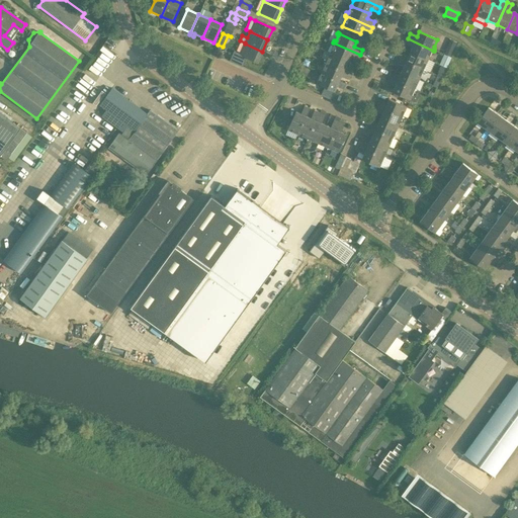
[(433,51),(408,38),(405,44),(413,47),(411,52),(428,60),(431,53),(433,52),(433,51)]
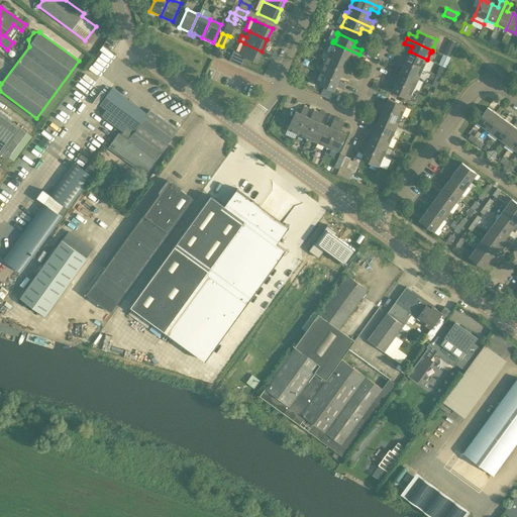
[(332,45),(329,53),(347,61),(349,57),(356,60),(359,55),(332,42),(332,43),(332,45)]
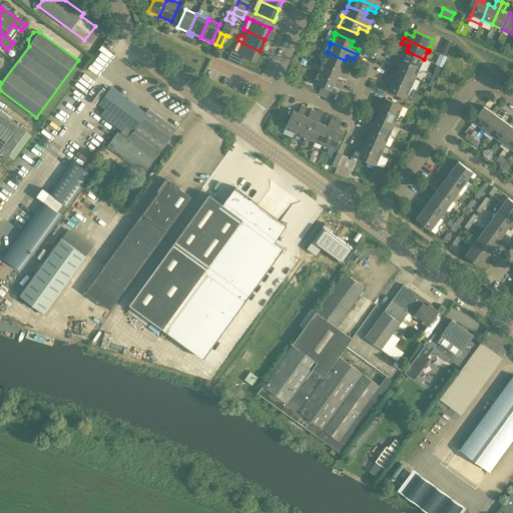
[(242,43),(237,53),(231,50),(227,60),(240,66),(244,57),(254,62),(260,51),(242,43)]
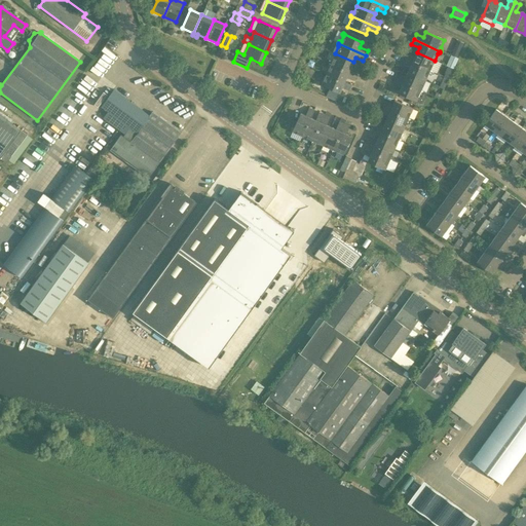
[(407,53),(405,60),(429,71),(431,72),(431,71),(433,70),(431,67),(435,61),(417,52),(414,58),(407,53)]
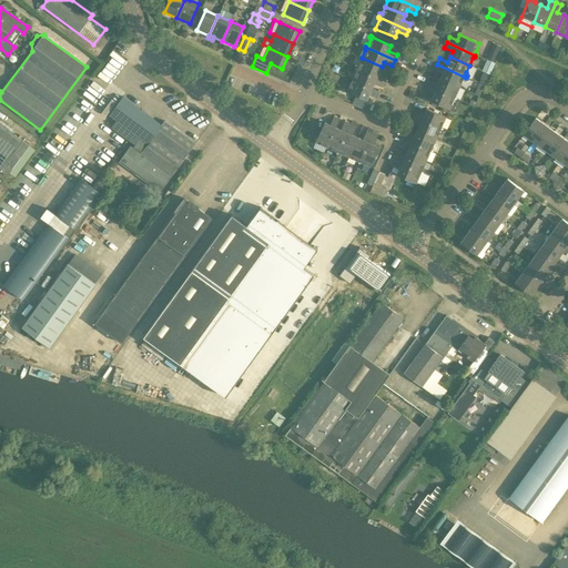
[(362,58),(358,67),(356,67),(355,68),(385,81),(387,77),(378,72),(382,67),(362,58)]
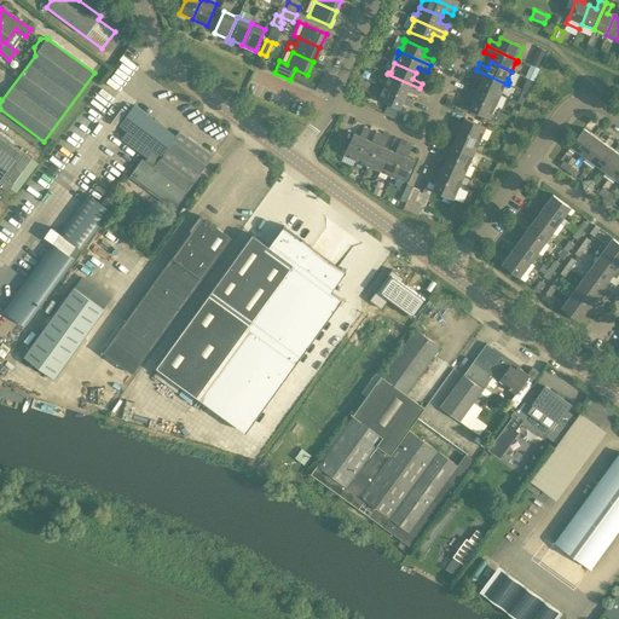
[(482,80),(480,86),(501,96),(505,86),(507,85),(508,85),(505,84),(476,70),(473,75),(482,80)]
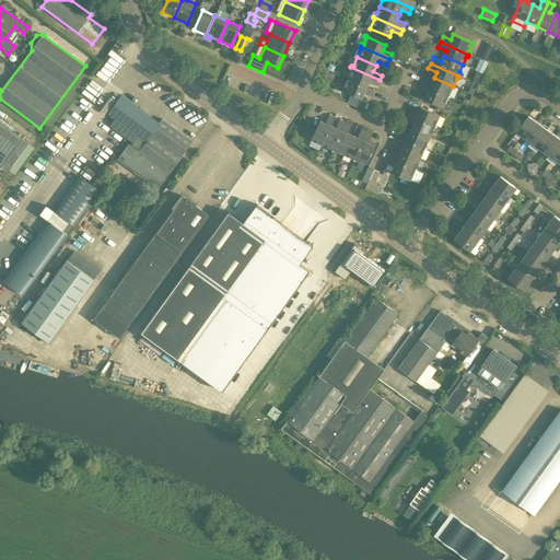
[(350,69),(350,71),(347,79),(366,88),(369,83),(376,86),(380,80),(350,67),(350,69)]
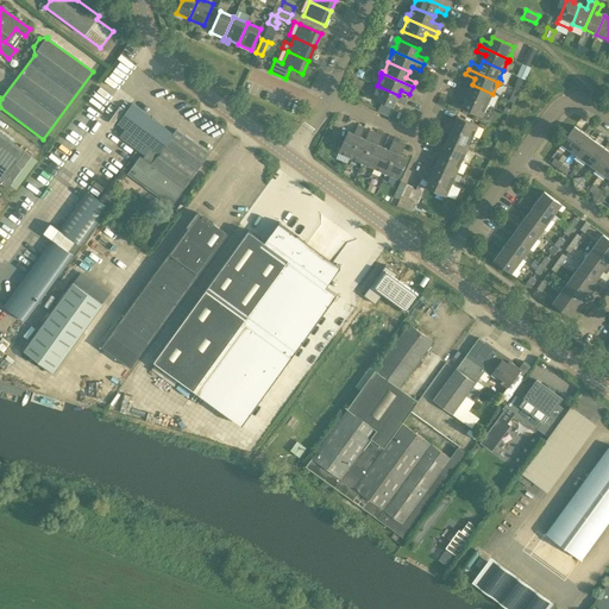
[(460,86),(458,92),(489,106),(490,104),(489,101),(493,94),(472,85),(470,89),(460,86)]
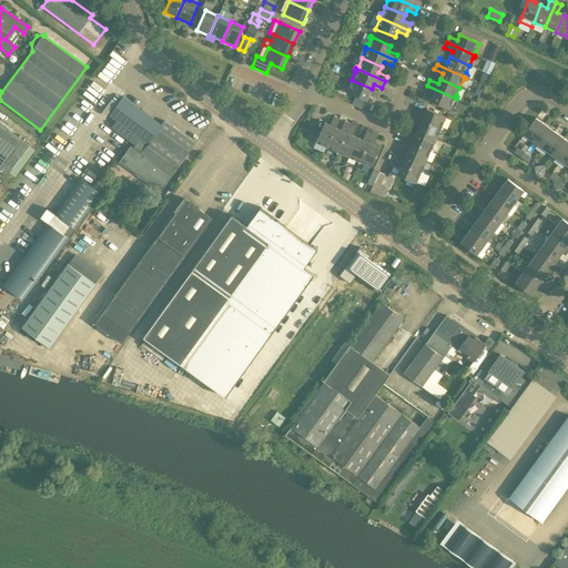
[(372,89),(352,80),(347,91),(366,100),(369,94),(377,99),(379,93),(372,89)]
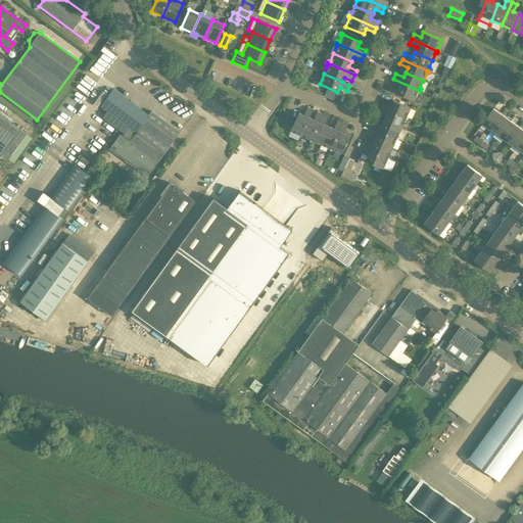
[(420,91),(393,79),(390,84),(398,88),(396,93),(414,100),(418,93),(419,92),(420,91)]
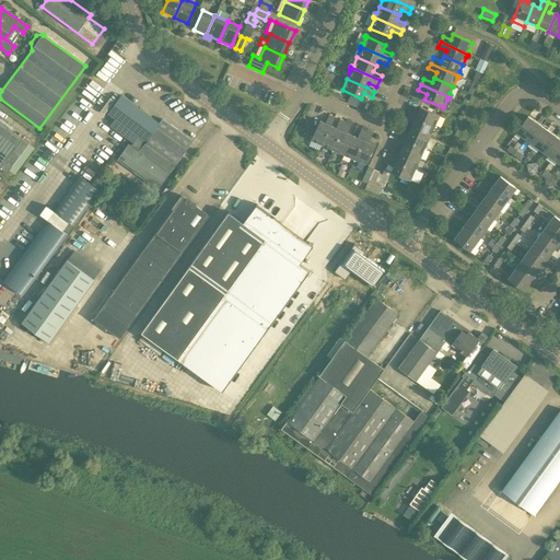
[(159,124),(120,95),(108,114),(115,118),(109,126),(133,143),(131,146),(128,144),(117,160),(158,189),(193,142),(162,119),(159,124)]
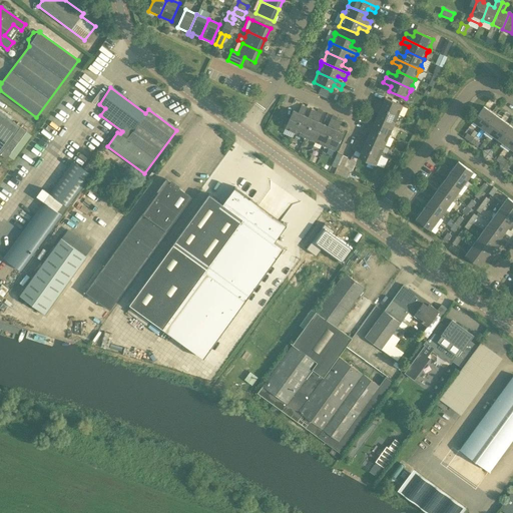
[(375,100),(373,105),(400,116),(400,115),(400,113),(403,106),(385,98),(383,103),(375,100)]
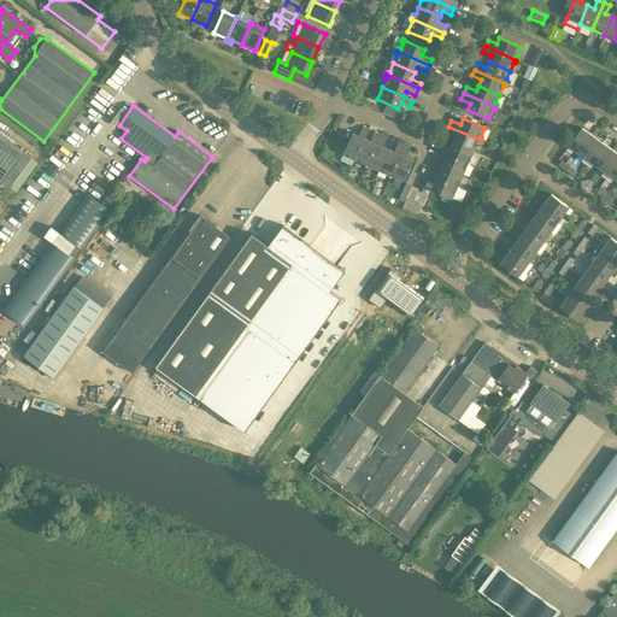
[(481,140),(448,127),(446,133),(454,136),(452,142),(474,152),(477,142),(480,142),(481,140)]
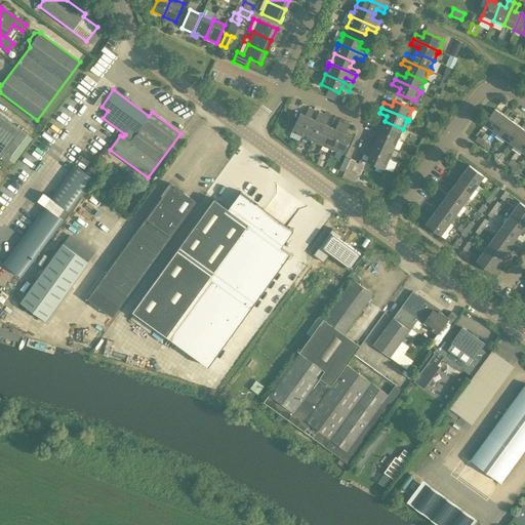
[(303,136),(311,119),(314,111),(309,109),(305,116),(300,114),(292,131),(303,136)]
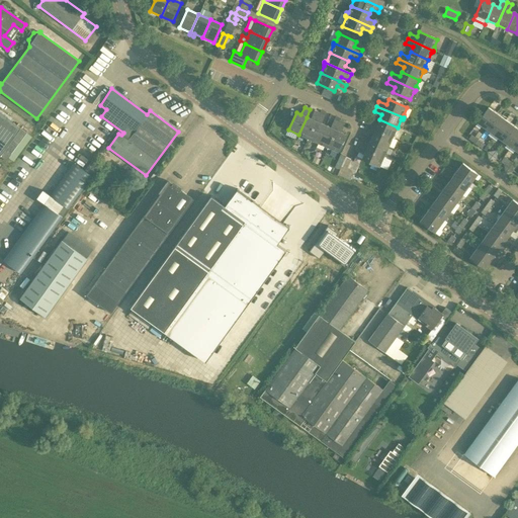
[(489,107),(478,122),(476,125),(480,128),(482,125),(486,128),(497,113),(489,107)]
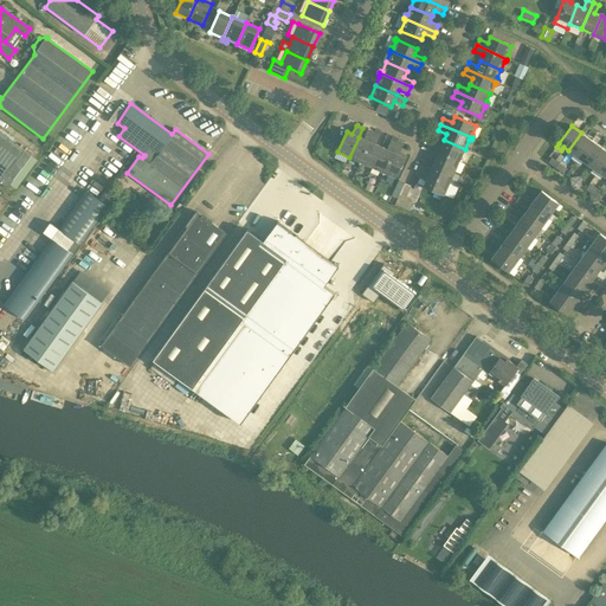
[(363,140),(359,137),(349,158),(356,161),(358,163),(360,163),(374,133),(368,130),(363,140)]
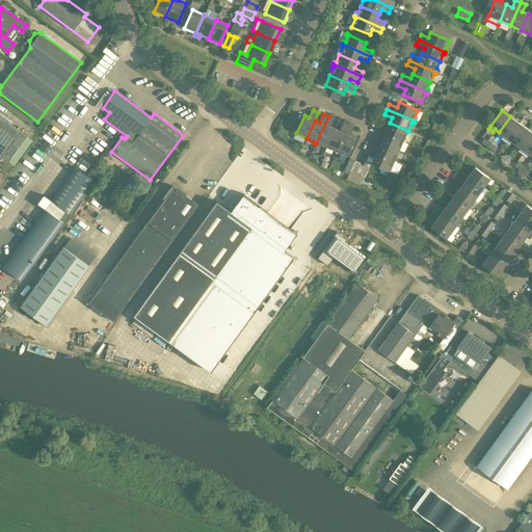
[(28,136),(22,132),(0,115),(0,160),(6,165),(20,148),(28,136)]
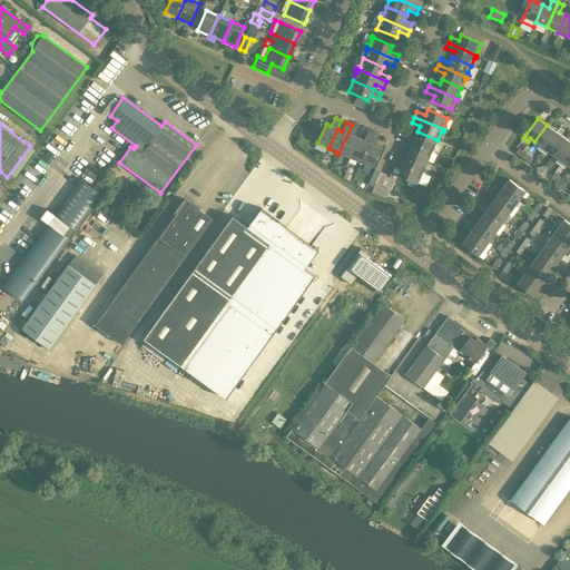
[(356,127),(352,125),(338,154),(340,155),(342,154),(350,158),(359,138),(353,136),(356,127)]
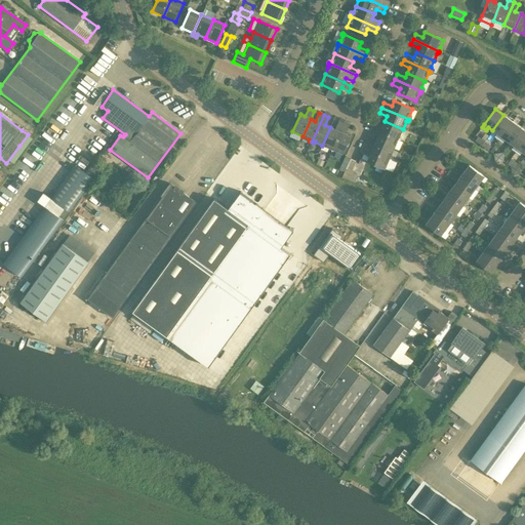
[(512,122),(503,115),(492,130),(497,133),(494,136),(498,139),(512,122)]
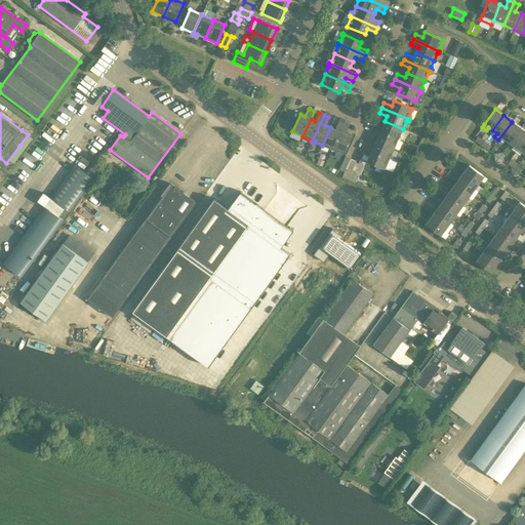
[(403,129),(385,121),(382,125),(375,122),(372,127),(400,139),(401,137),(400,135),(403,129)]
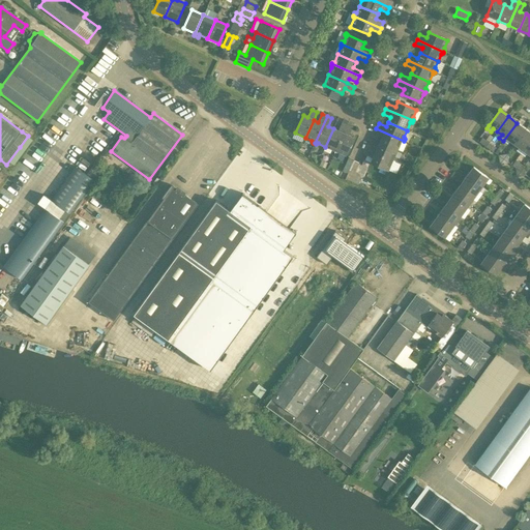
[(333,128),(325,147),(332,149),(332,151),(334,152),(347,125),(342,123),(339,130),(333,128)]
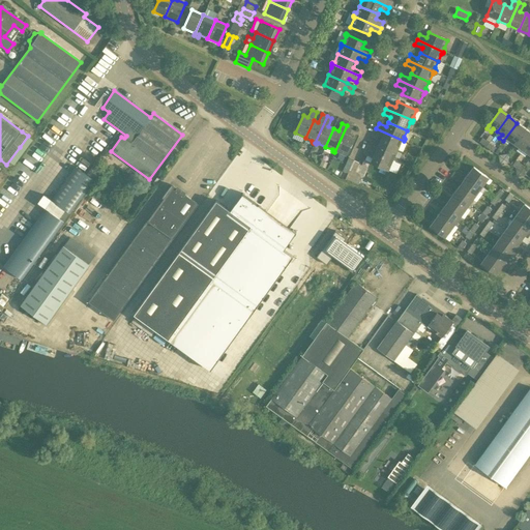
[(517,123),(503,141),(507,144),(510,141),(514,144),(526,129),(517,123)]
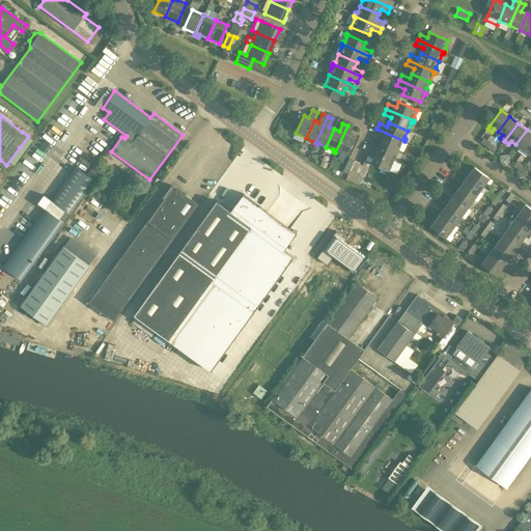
[(347,126),(335,152),(337,154),(339,152),(346,156),(355,138),(350,136),(353,128),(347,126)]
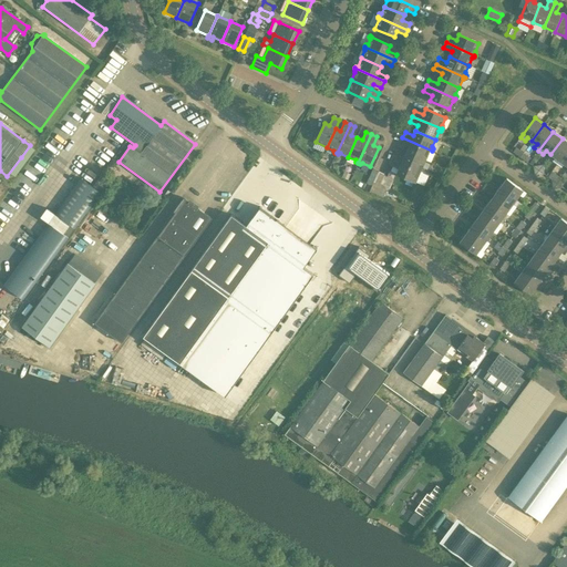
[(432,151),(402,137),(400,143),(409,147),(405,152),(425,162),(429,153),(431,153),(432,151)]
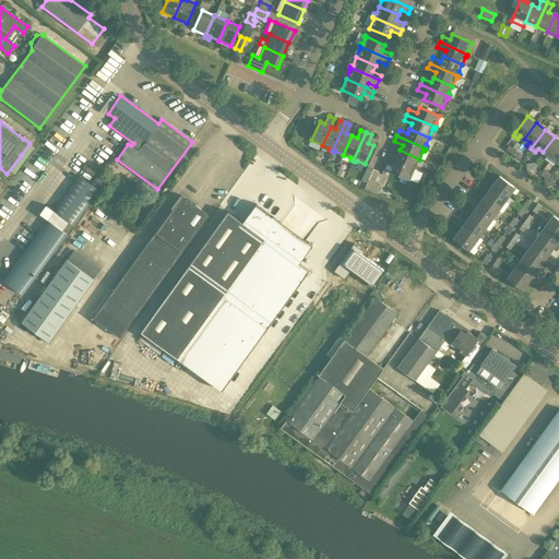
[(558,147),(558,139),(555,137),(543,152),(547,155),(545,158),(549,162),(558,147)]
